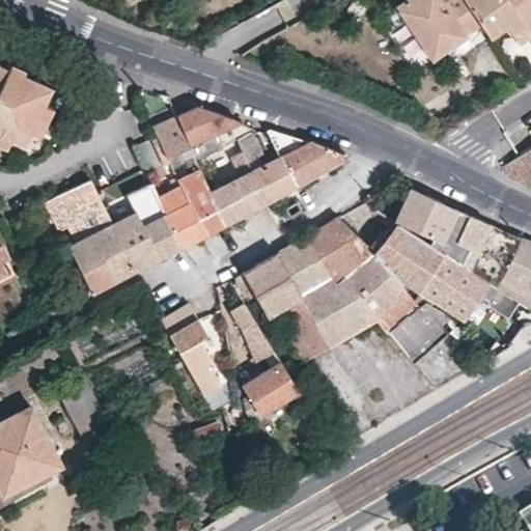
[(476,26),(458,0),(400,0),(389,8),(421,53),(454,30),(460,37),(476,26)]
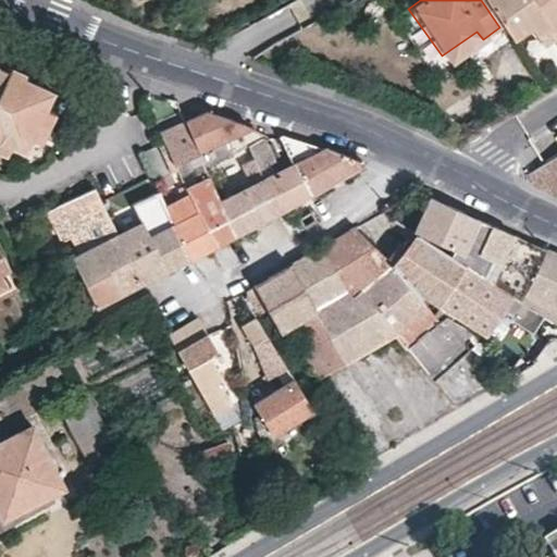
[(539,46),(553,35),(551,31),(529,0),(481,0),(499,27),(507,38),(524,25),(539,46)]
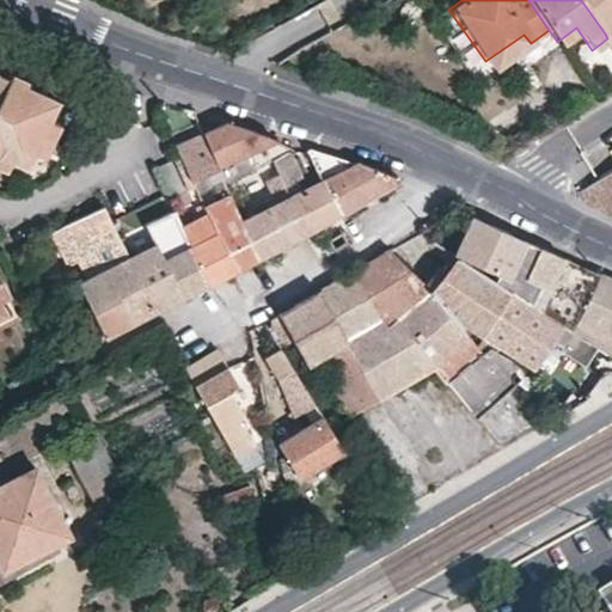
[(611,0),(581,0),(605,34),(611,29),(611,0)]
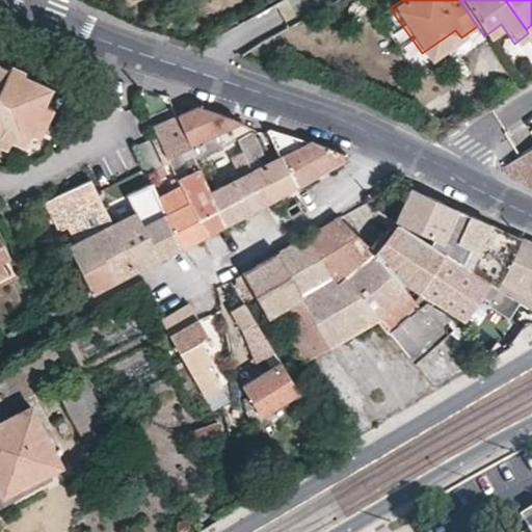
[(427,61),(461,37),(455,30),(422,53),(427,61)]
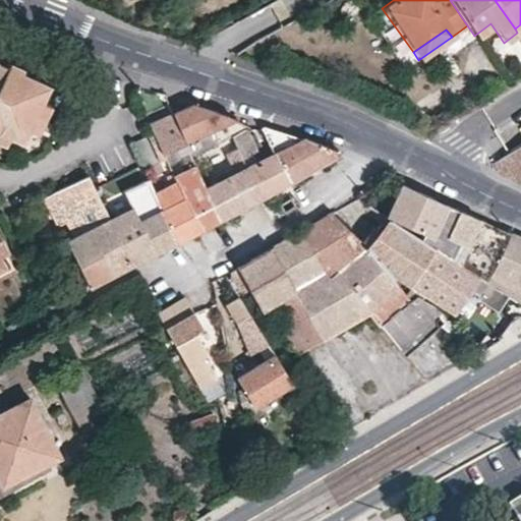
[(6,60),(19,65),(21,60),(8,54),(6,60)]
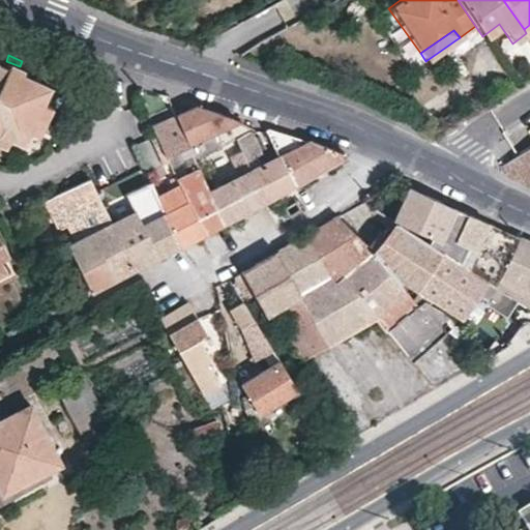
[(0,126),(10,130),(24,136),(29,123),(41,93),(48,78),(20,66),(6,61),(0,58),(0,126)]
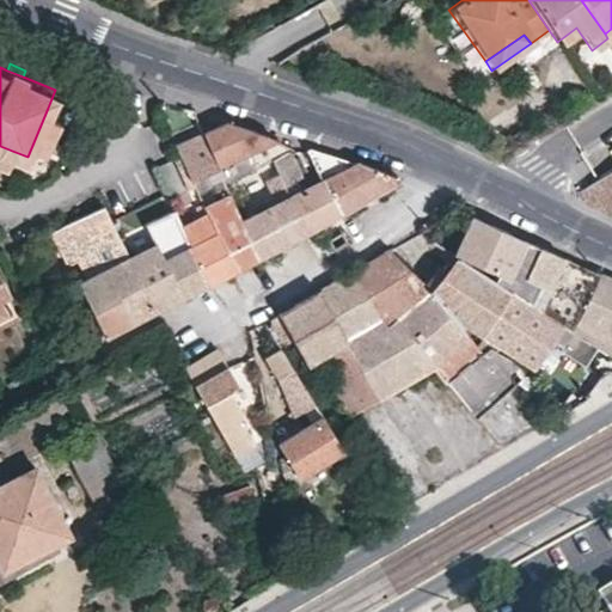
[(48,108),(34,142),(44,147),(59,112),(48,108)]
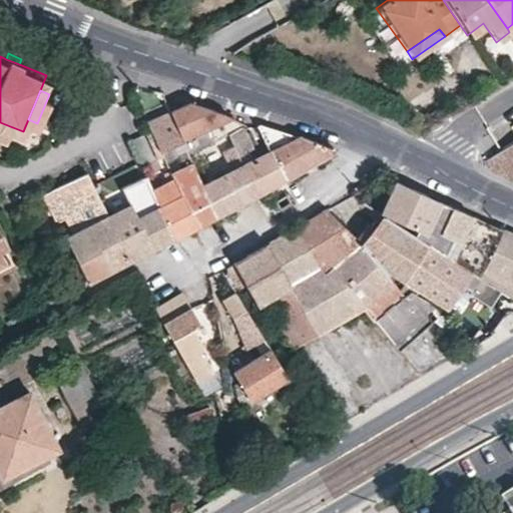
[(222,112),(189,102),(188,102),(170,111),(183,139),(187,149),(192,160),(197,157),(204,153),(225,151),(236,145),(230,133),(241,127),(245,125),(231,117),(222,112)]
